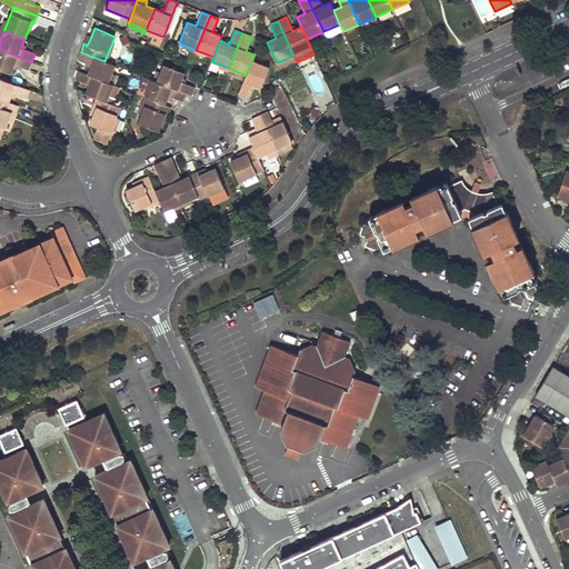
[(351,43),(338,43),(338,63),(351,63),(351,43)]
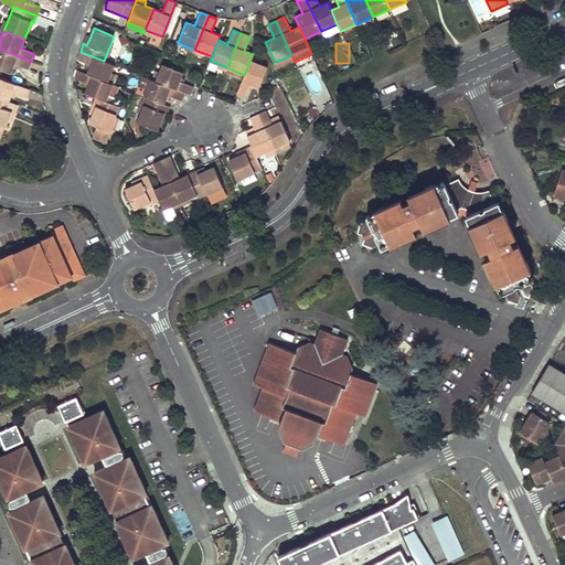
[(107,62),(114,45),(110,45),(104,61),(107,62)]
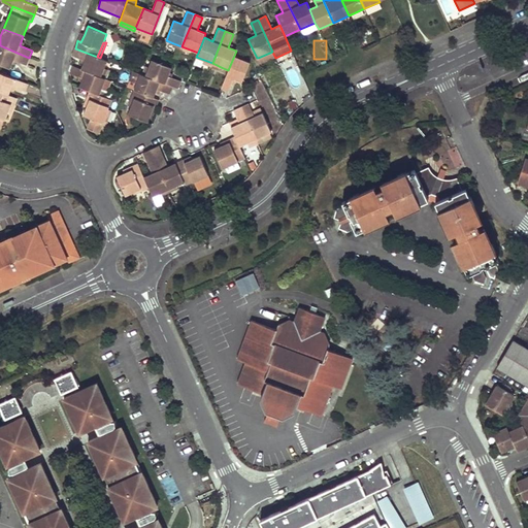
[(0,45),(0,64),(10,69),(13,60),(26,65),(29,58),(0,45)]
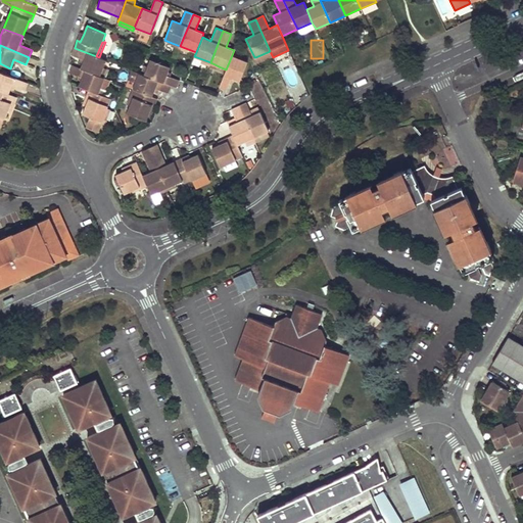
[(103,67),(106,60),(99,57),(96,56),(75,48),(72,55),(84,60),(81,68),(100,76),(103,67)]
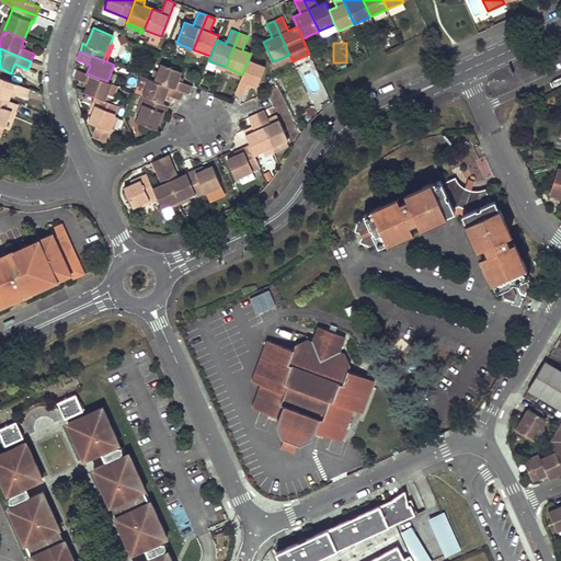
[(289,55),(274,61),(277,68),(293,61),(289,55)]
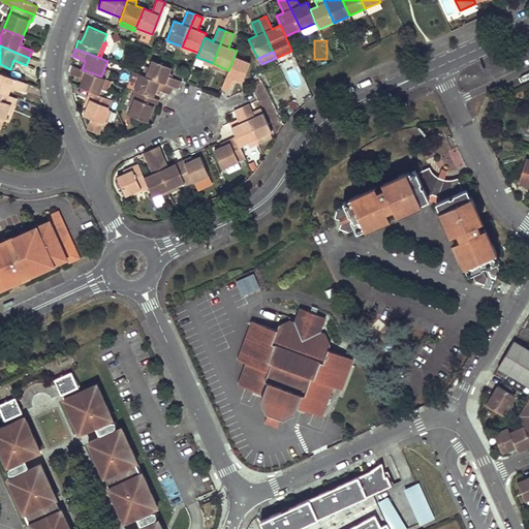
[(243,82),(250,62),(235,56),(228,70),(222,89),(229,92),(235,79),(243,82)]
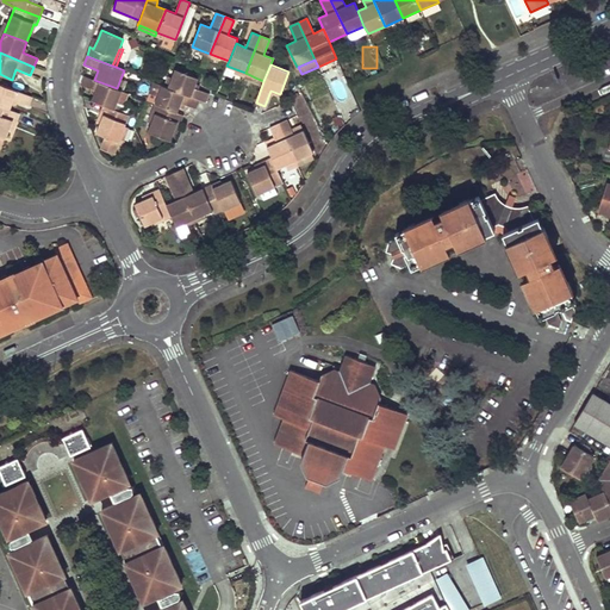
[(174,73),(168,88),(199,100),(206,103),(210,94),(194,88),(198,78),(175,69),(174,73)]
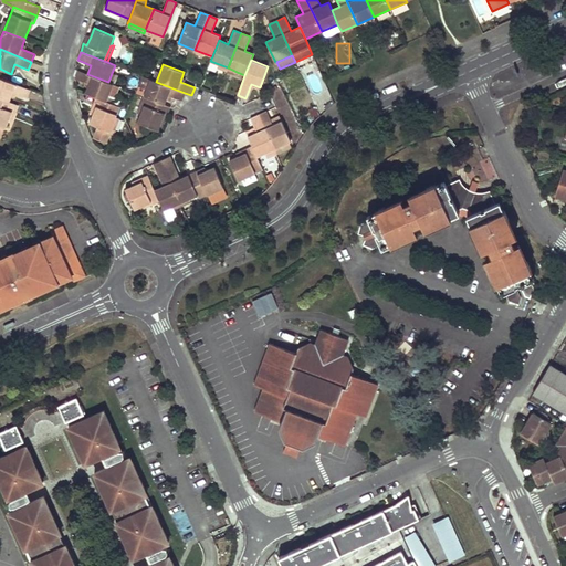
[(161,67),(158,66),(153,80),(156,82),(161,67)]
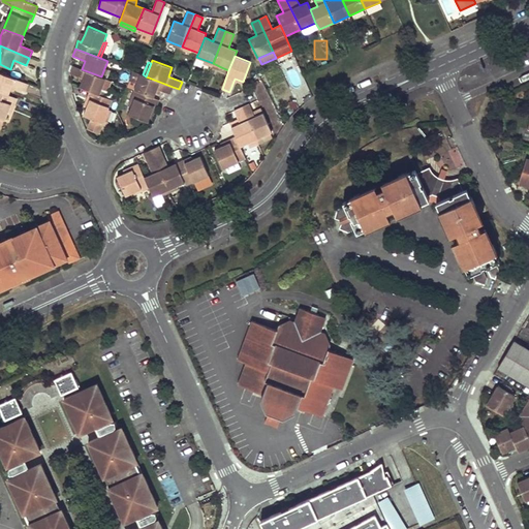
[(102,87),(105,79),(104,79),(101,76),(82,69),(73,66),(70,73),(83,79),(80,88),(90,91),(99,95),(102,87)]
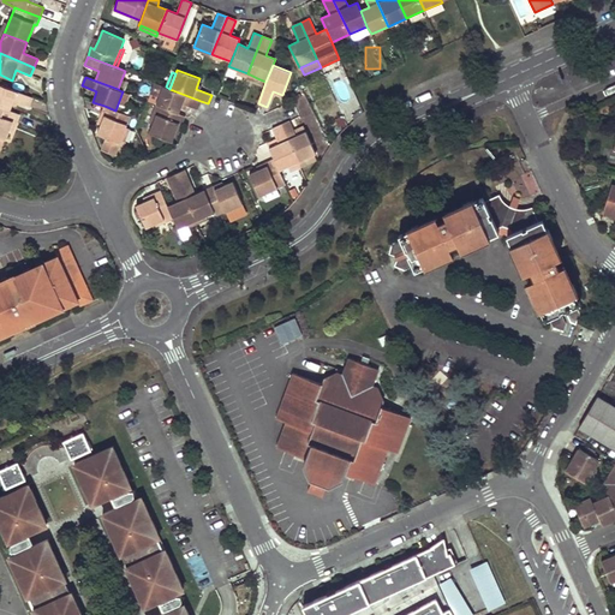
[(155,83),(151,94),(159,97),(163,85),(155,83)]
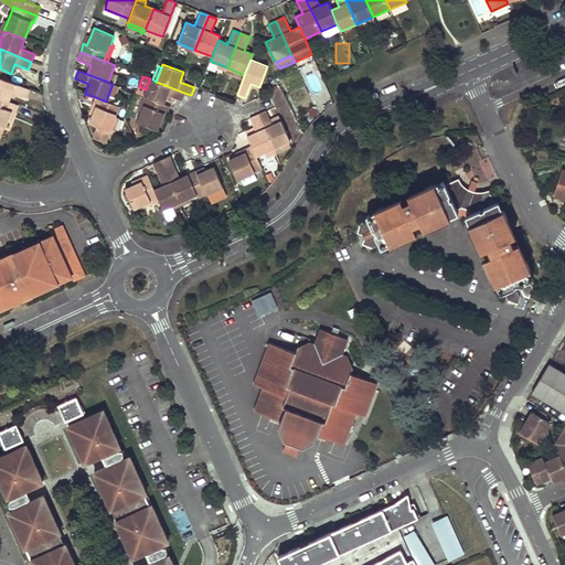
[(0,97),(10,102),(13,93),(27,98),(30,91),(0,77),(0,97)]
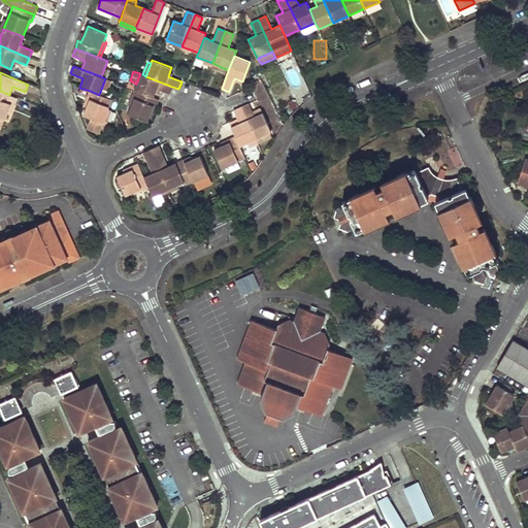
[(142,74),(140,73),(136,84),(134,90),(137,91),(154,98),(157,89),(166,93),(170,94),(172,87),(145,76),(142,74)]
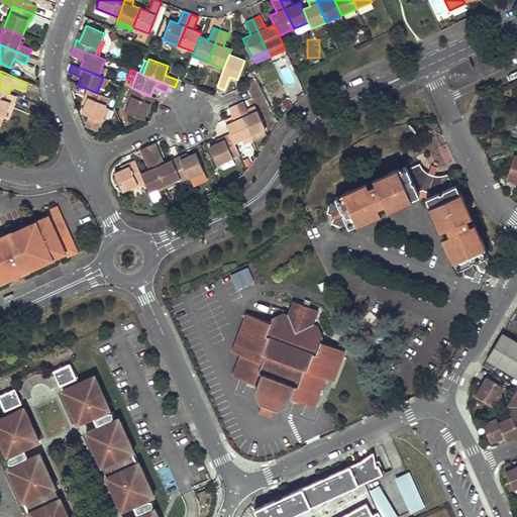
[(134,89),(131,88),(125,103),(128,104),(134,89)]
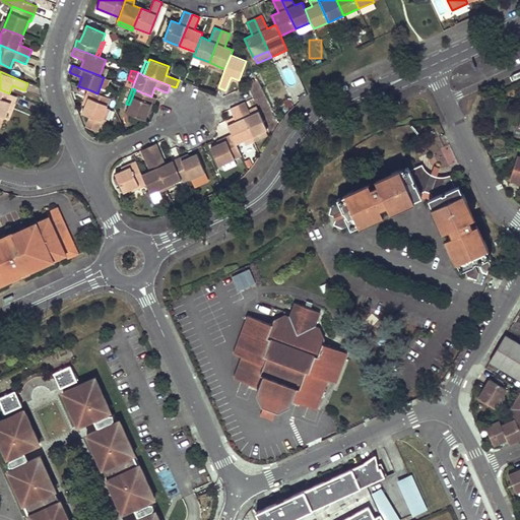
[(0,89),(0,116),(4,118),(7,111),(10,112),(16,96),(9,93),(0,89)]
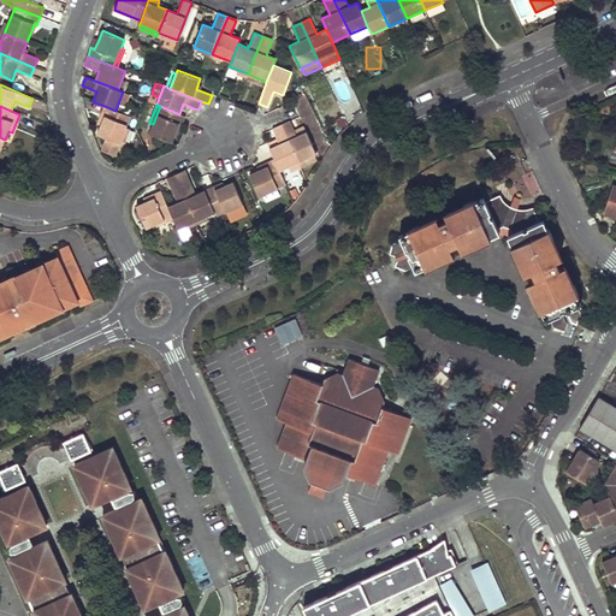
[(101,125),(98,135),(106,138),(120,143),(122,140),(126,128),(131,117),(119,112),(116,111),(105,106),(101,114),(105,116),(101,125)]
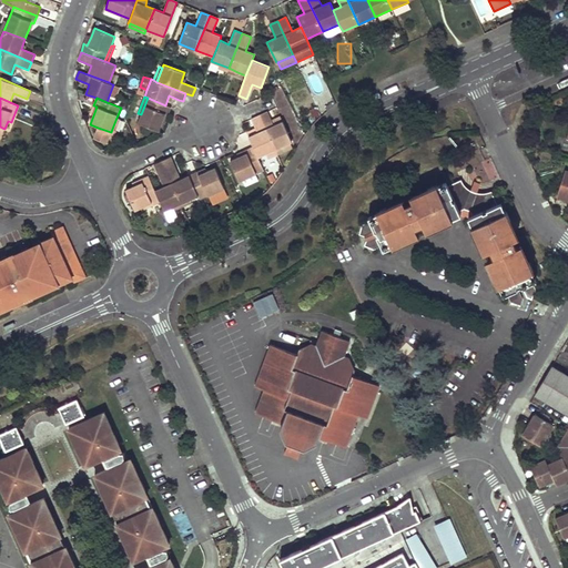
[(165,114),(168,115),(171,108),(165,105),(148,98),(141,114),(138,123),(159,131),(162,122),(165,114)]
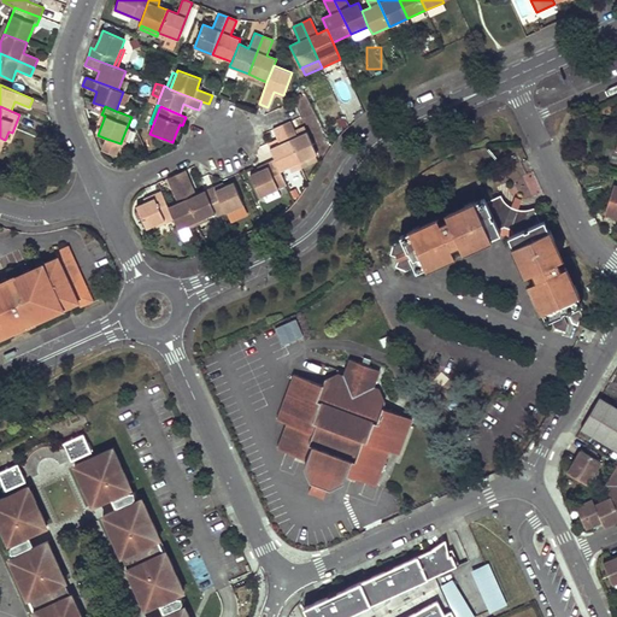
[(309,158),(317,154),(307,133),(298,136),(295,131),(291,122),(282,125),(299,163),(309,158)]
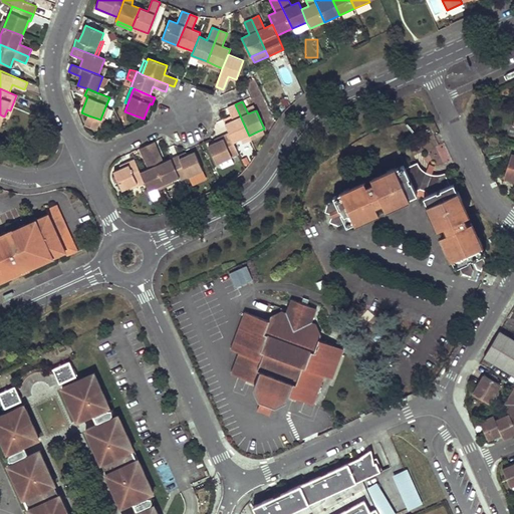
[(227,108),(233,120),(229,122),(236,142),(241,139),(249,136),(235,104),(227,108)]
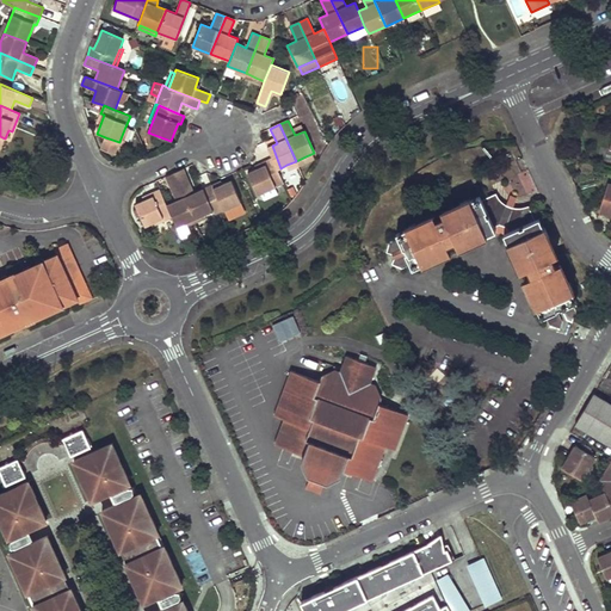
[(105,137),(100,149),(115,155),(119,142),(105,137)]
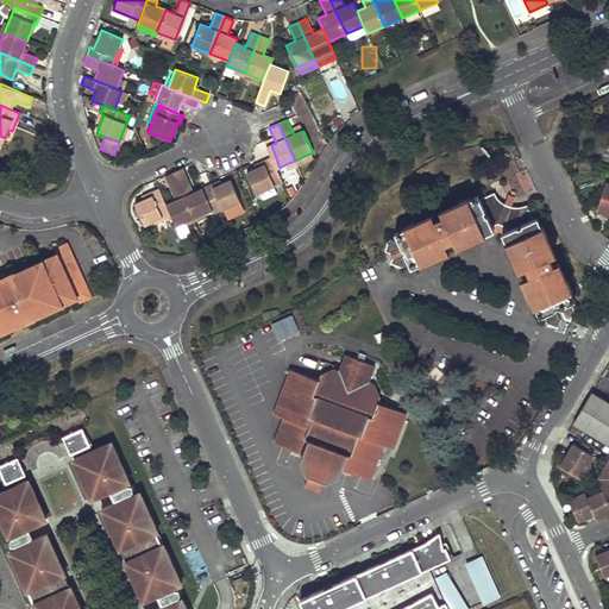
[(277,169),(271,158),(263,162),(264,165),(256,169),(248,173),(257,195),(261,193),(275,187),(283,183),(277,169)]
